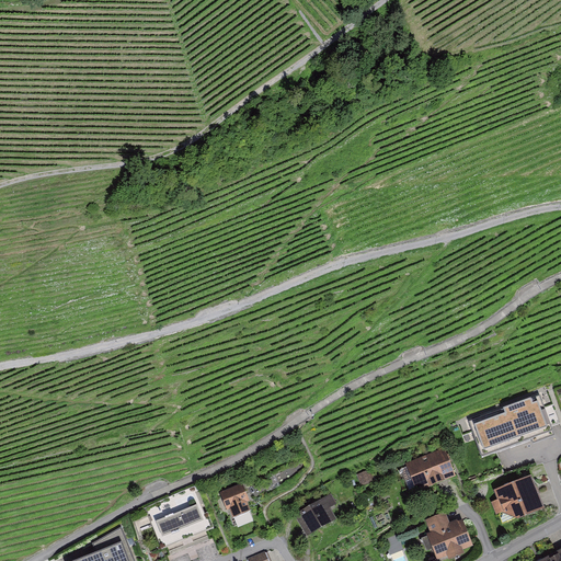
[(554,430),(540,392),(468,421),(482,457),(518,443),(523,456),(553,444),(549,432),(554,430)]
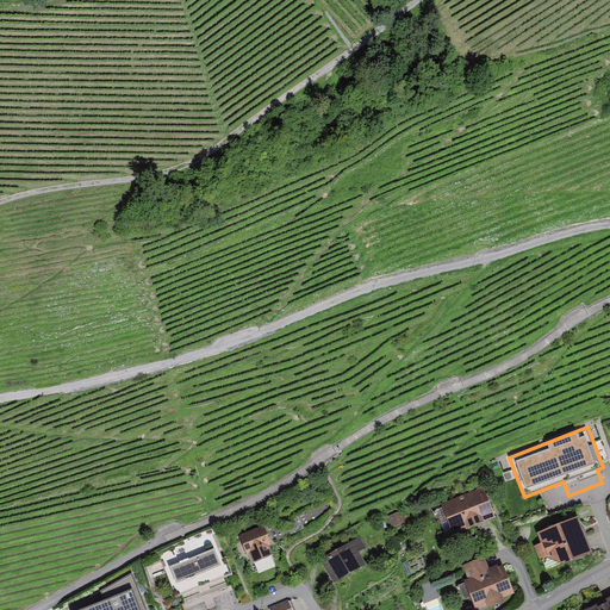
[(497,515),(484,489),(441,509),(454,535),(497,515)]
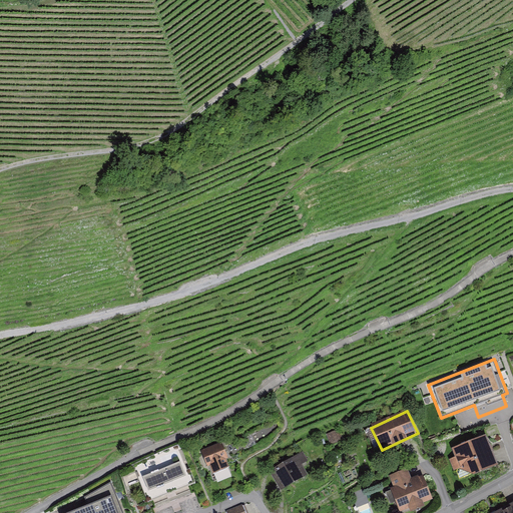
[(496,457),(484,434),(448,453),(460,476),(496,457)]
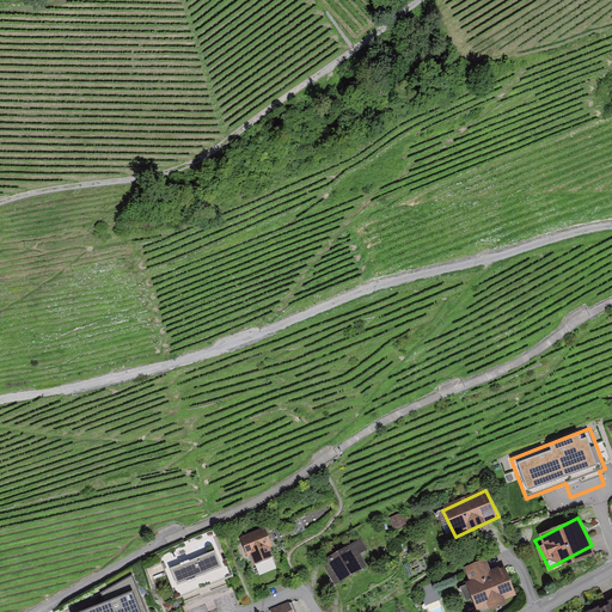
[(277,565),(261,530),(238,539),(255,576),(277,565)]
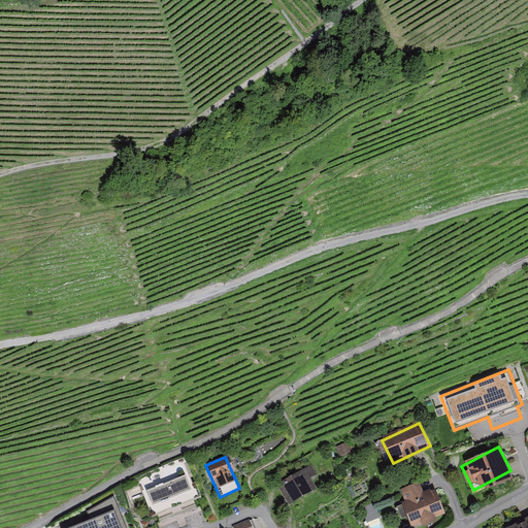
[(151,515),(196,497),(182,461),(136,479),(151,515)]
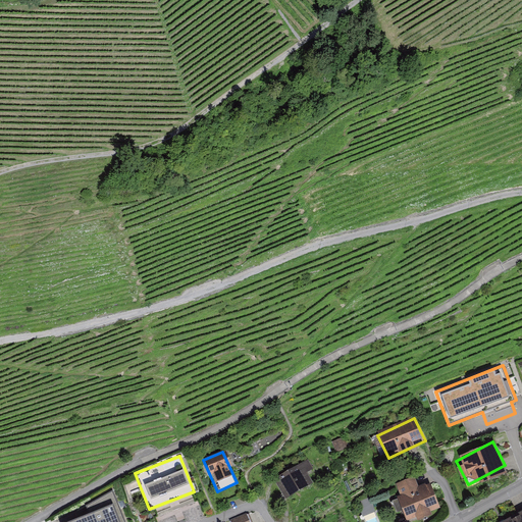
[(313,482),(304,464),(280,477),(290,494),(313,482)]
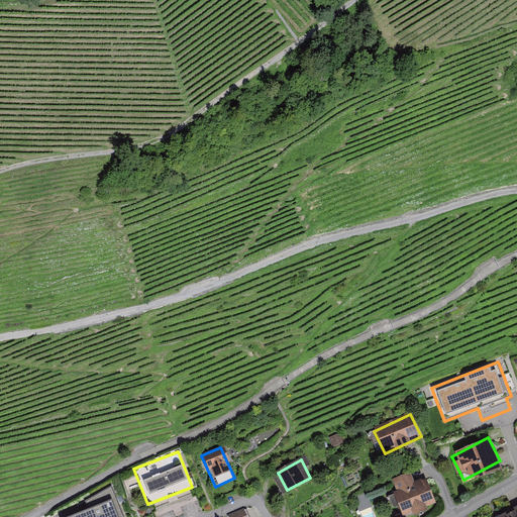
[(409,516),(436,504),(422,478),(416,481),(412,472),(394,481),(400,492),(392,496),(402,516),(409,516)]
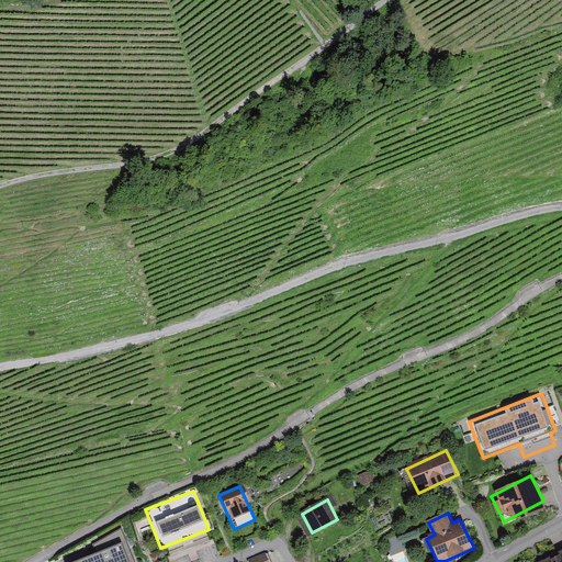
[(135,561),(123,527),(62,561),(135,561)]
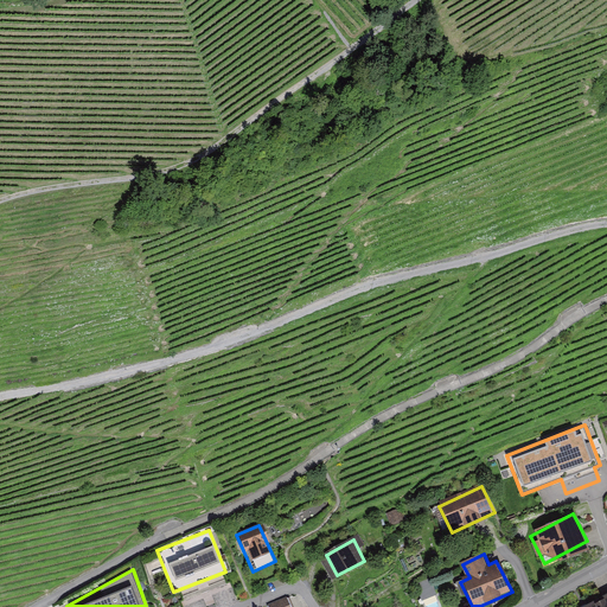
All buildings are outlined.
